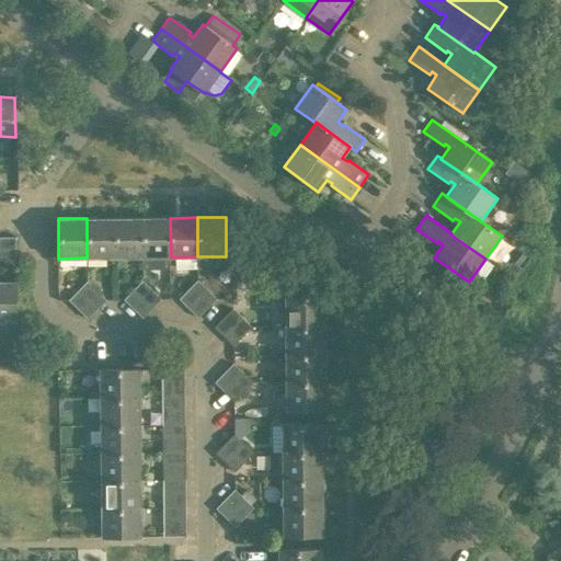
[(113,258),(113,218),(87,218),(87,258),(113,258)]
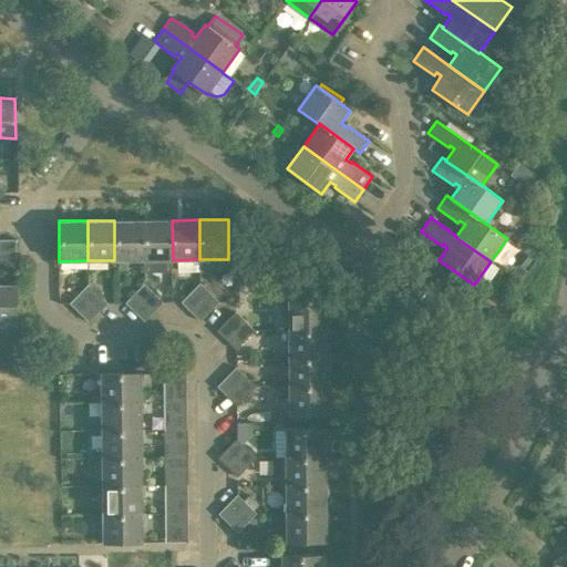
[(114,220),(114,260),(144,260),(143,220),(114,220)]
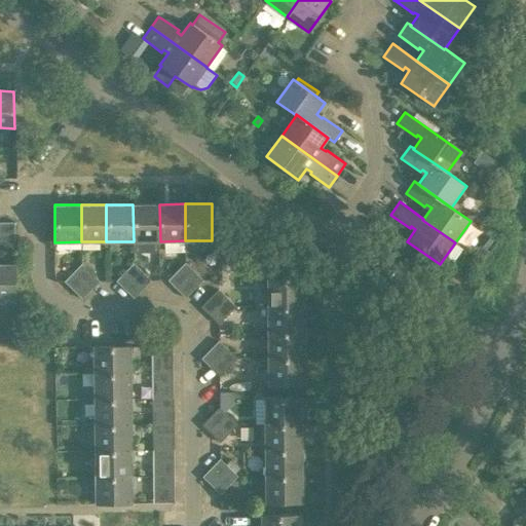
[(160,252),(160,241),(159,204),(133,204),(134,241),(134,252),(160,252)]
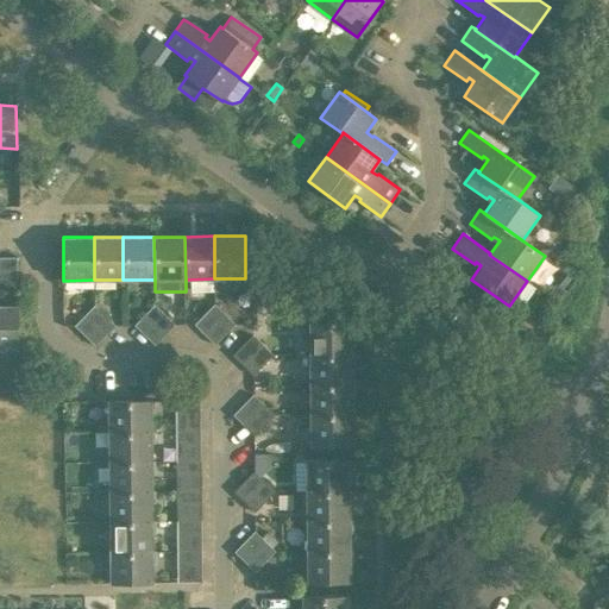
[(18,256),(0,256),(0,281),(18,281),(18,272),(18,256)]
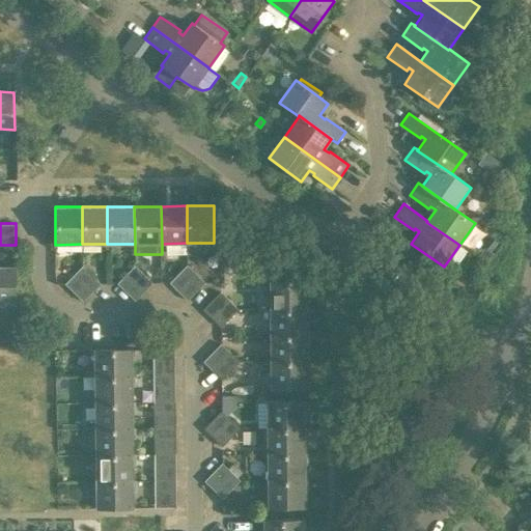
[(484,249),(478,257),(486,263),(493,254),(484,249)]
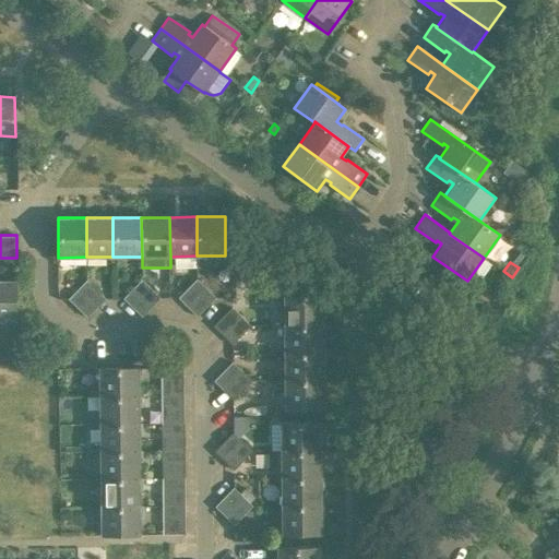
[(236,287),(250,287),(250,263),(236,263),(236,287)]
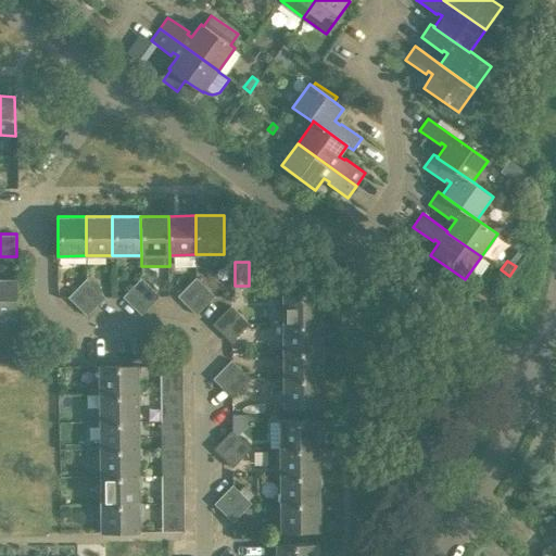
[(178,297),(187,305),(205,287),(197,277),(178,297)]
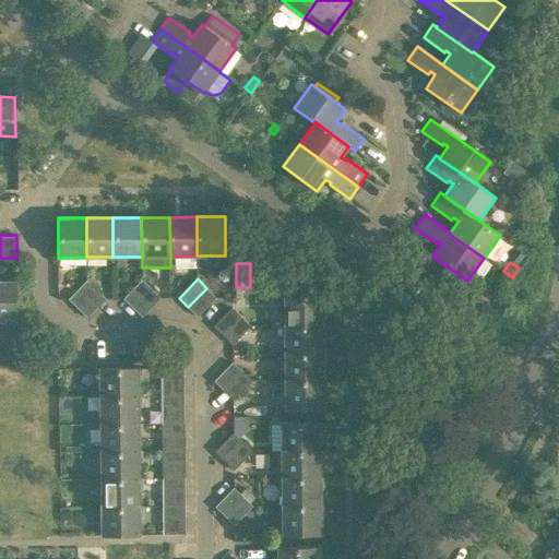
[(18,280),(0,280),(0,320),(18,320),(18,280)]
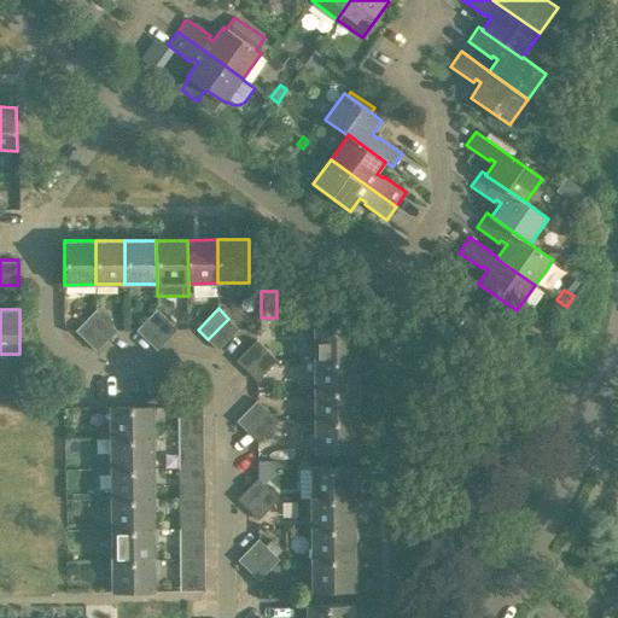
[(97,309),(87,320),(108,340),(117,330),(97,309)]
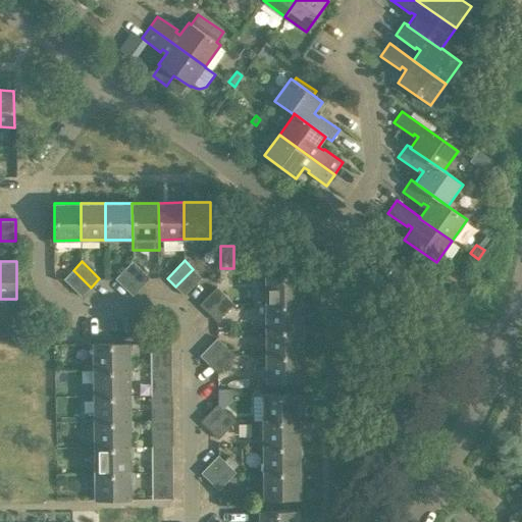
[(134,261),(124,269),(142,286),(150,277),(134,261)]
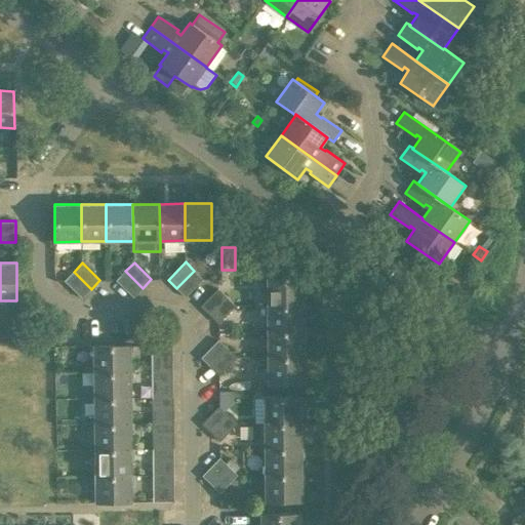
[(134,296),(143,288),(125,271),(117,280),(134,296)]
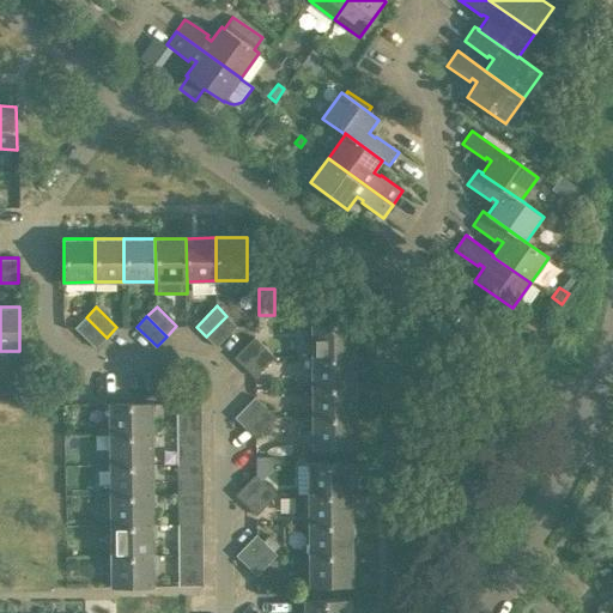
[(237,326),(226,316),(206,337),(217,346),(237,326)]
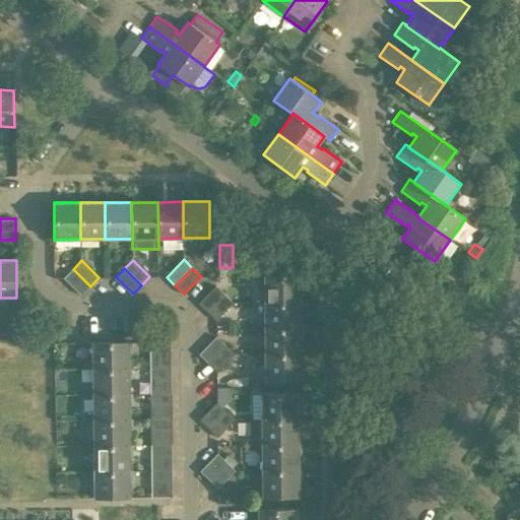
[(81,295),(90,286),(73,269),(64,277),(81,295)]
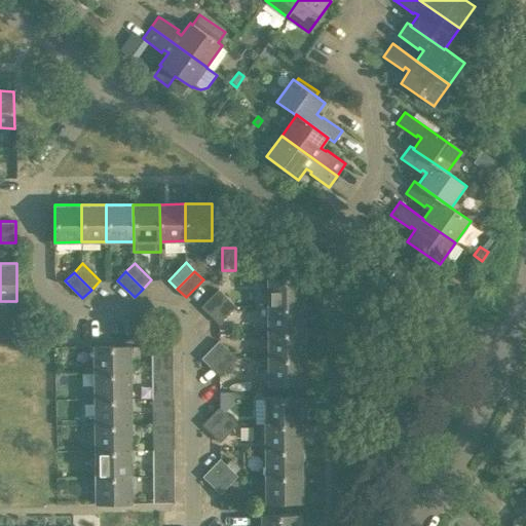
[(465,283),(454,274),(447,285),(459,293),(465,283)]
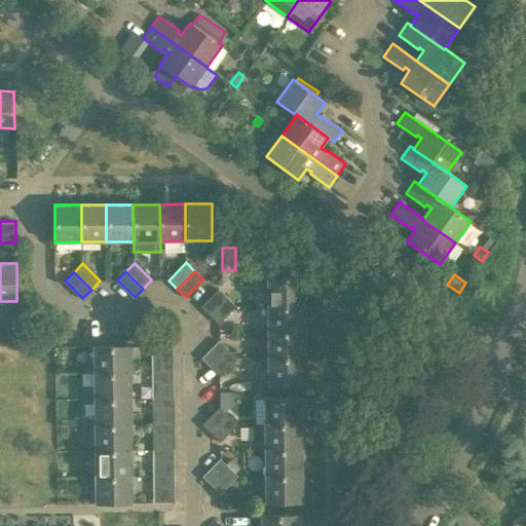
[(268,279),(268,305),(305,305),(305,278),(268,279)]
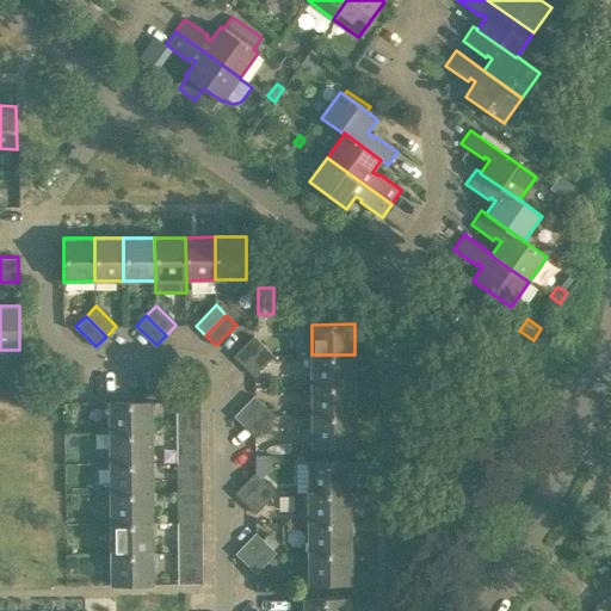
[(235,357),(245,366),(265,346),(255,337),(235,357)]
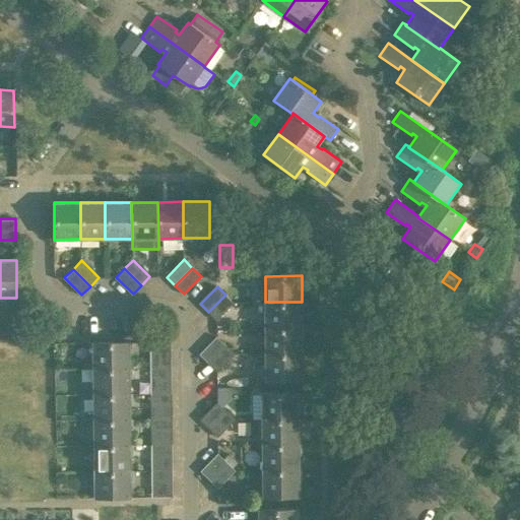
[(235,303),(225,295),(208,312),(217,320),(235,303)]
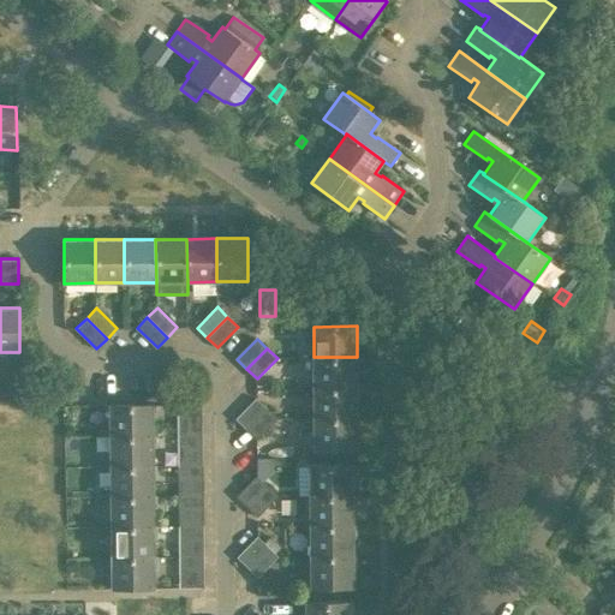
[(315,392),(358,392),(357,357),(314,357),(315,392)]
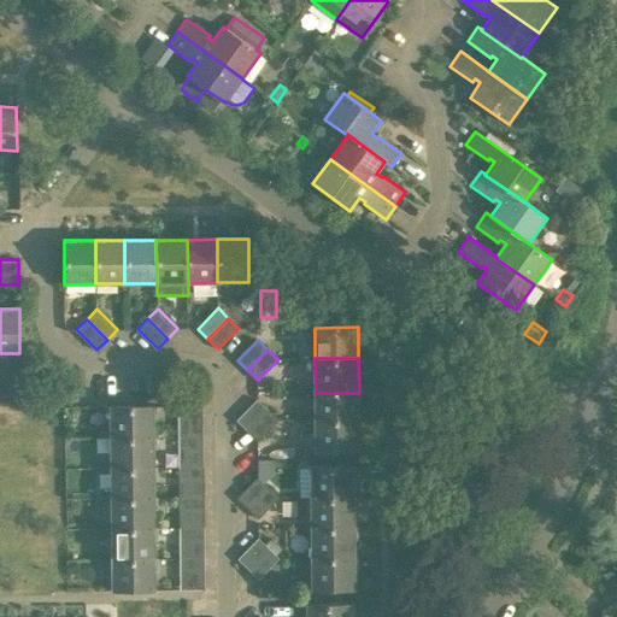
[(316,419),(359,418),(359,393),(316,393),(316,419)]
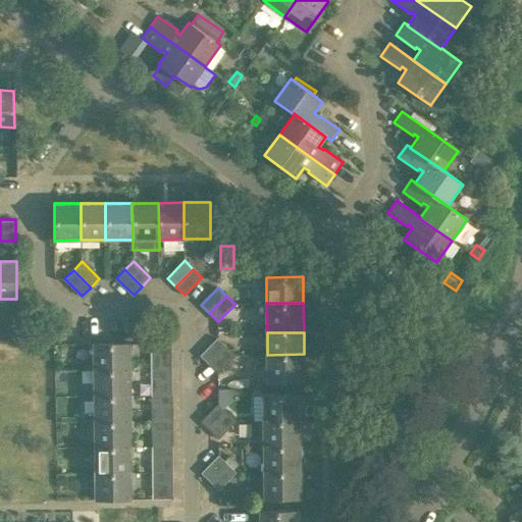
[(201,356),(210,364),(227,347),(218,338),(201,356)]
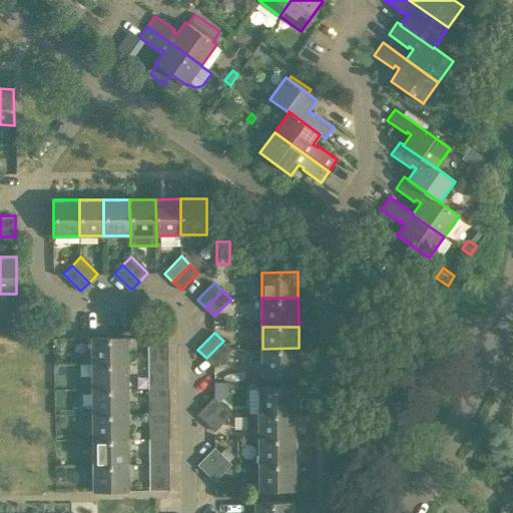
[(148,337),(148,363),(169,363),(169,336),(148,337)]
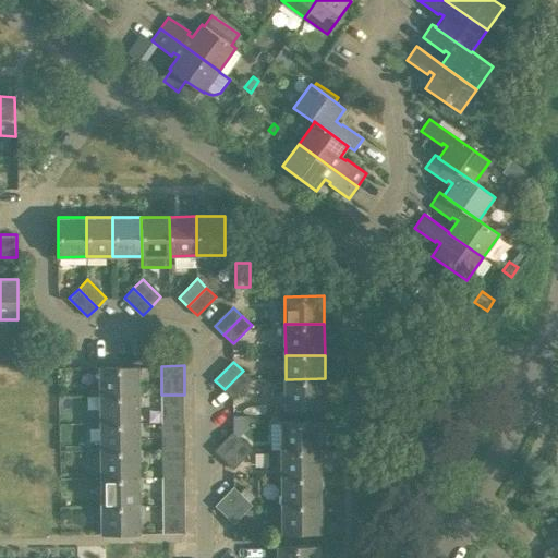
[(100,367),(101,396),(141,395),(140,366),(100,367)]
